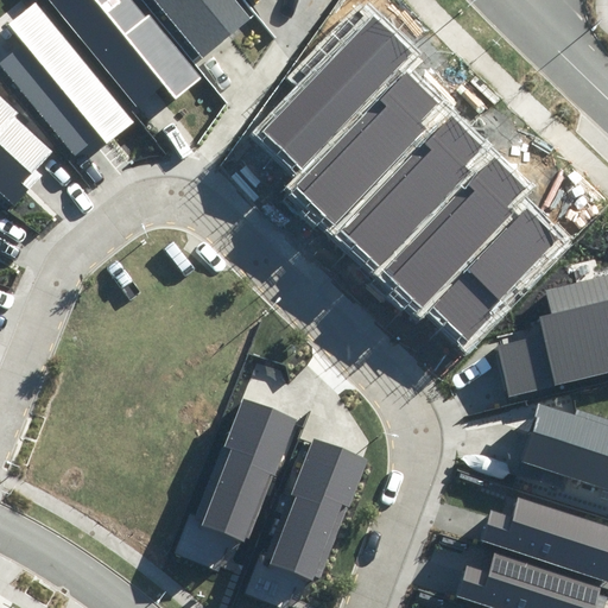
[(132,0),(48,0),(147,120),(198,81),(132,0)]
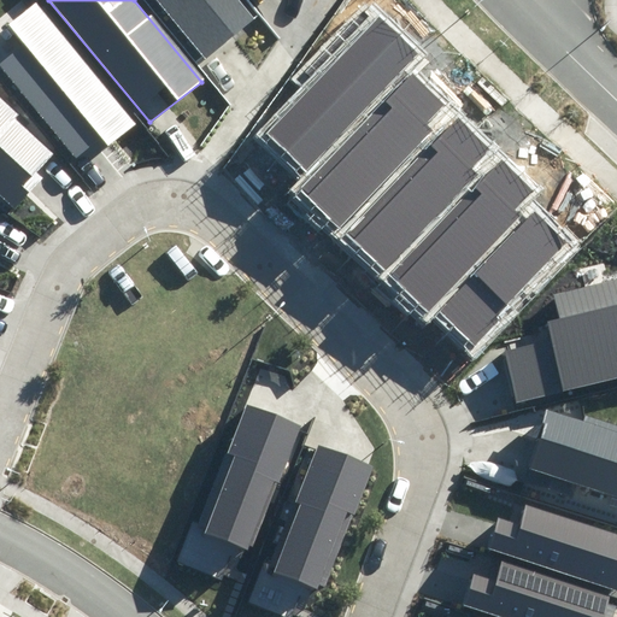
[(156,0),(204,59),(253,21),(236,0),(156,0)]
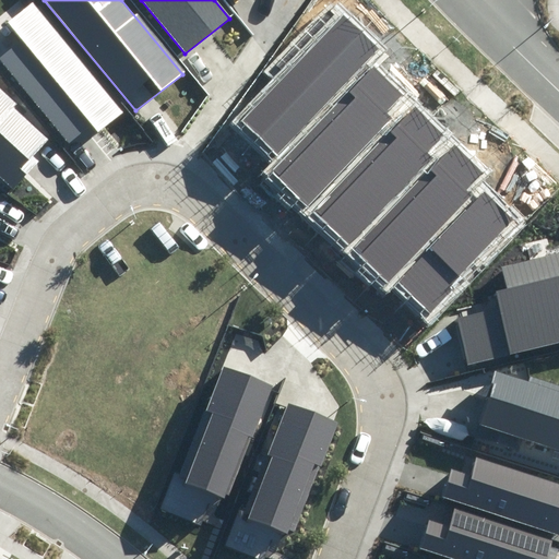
[(20,43),(0,58),(73,150),(122,114),(34,3),(7,25),(20,43)]
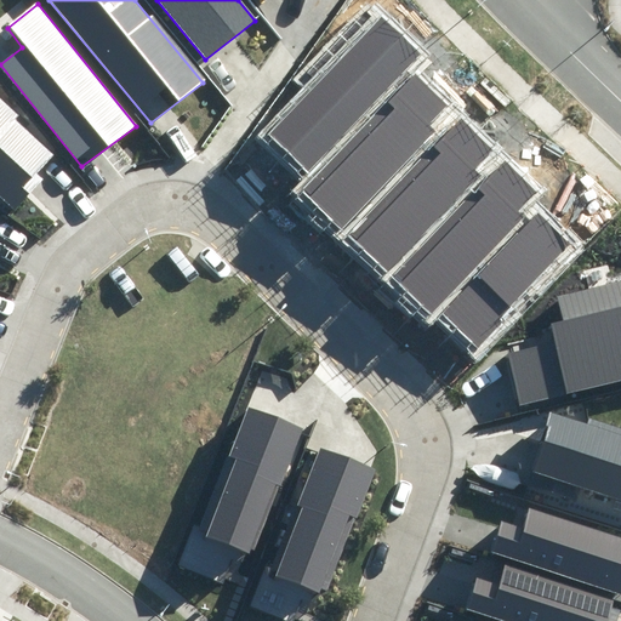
[(382,21),(266,138),(306,175),(421,57),(382,21)]
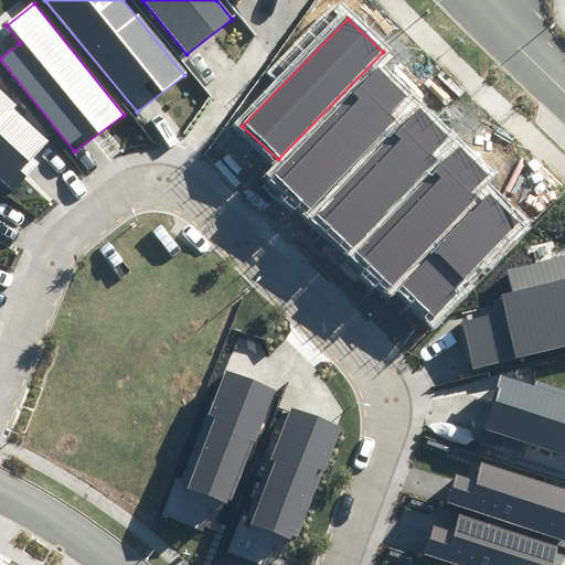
[(376,72),(277,176),(310,208),(412,103),(376,72)]
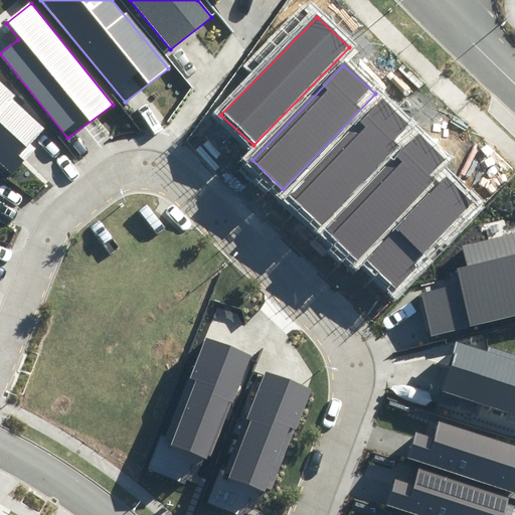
[(0,83),(0,159),(10,168),(47,127),(0,83)]
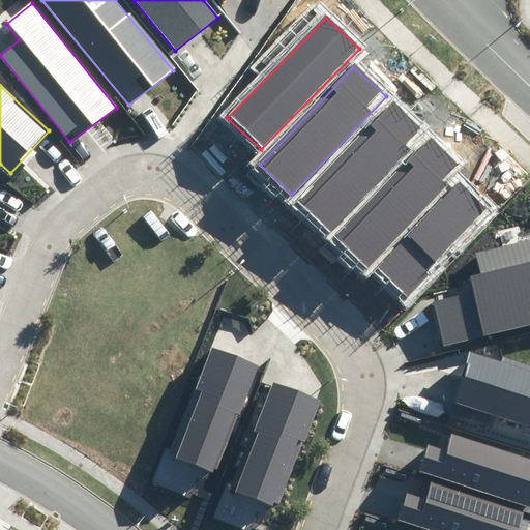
[(357,139),(297,202),(330,233),(411,150),(405,145),(420,129),(395,104),(372,124),(357,139)]
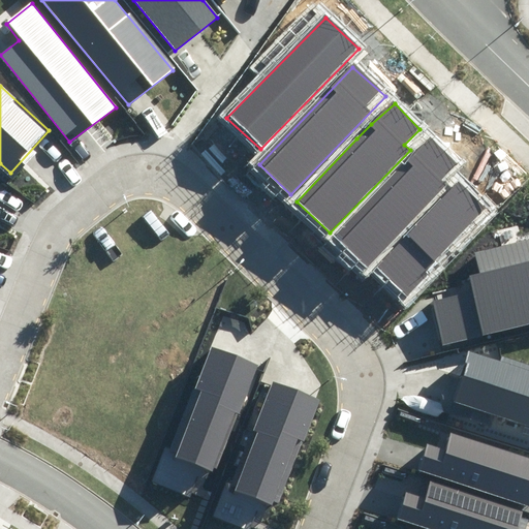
[(430,139),(333,236),(367,267),(445,185),(440,180),(457,165),(430,139)]
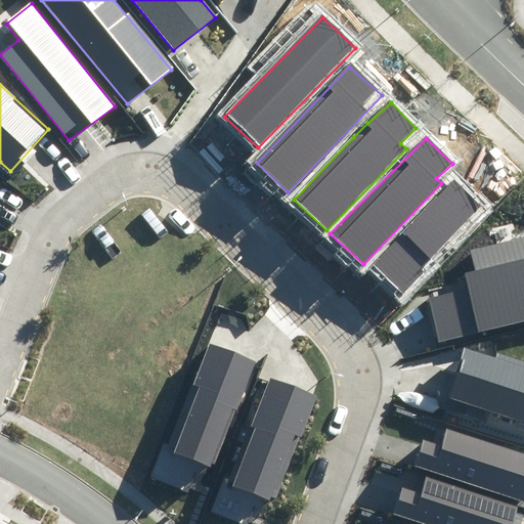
[(453,182),(374,266),(401,290),(480,207),(453,182)]
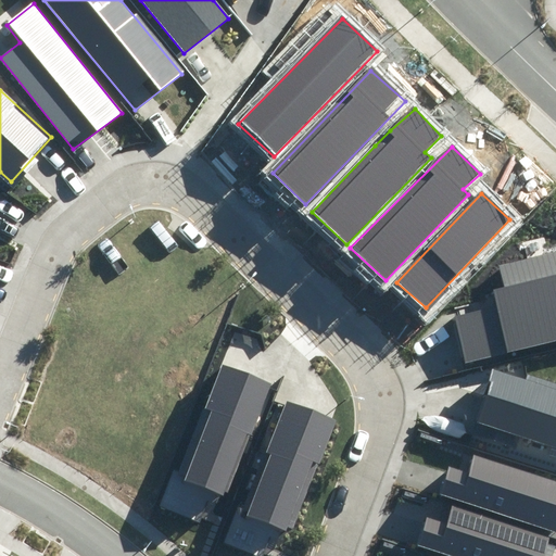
[(495,299),(454,308),(467,364),(555,341),(555,251),(500,265),(505,288),(494,291),(495,299)]
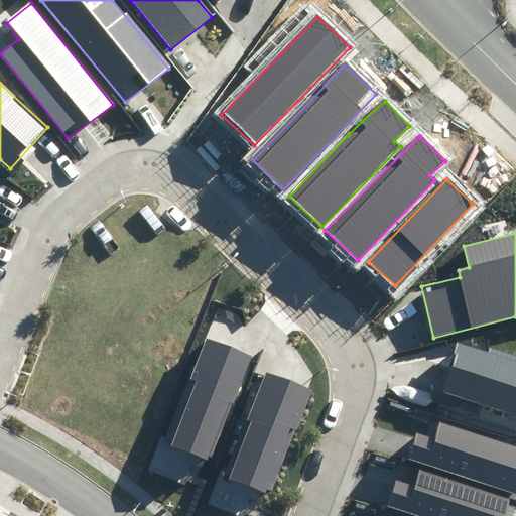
[(252,356),(209,339),(169,445),(212,463),(252,356)]
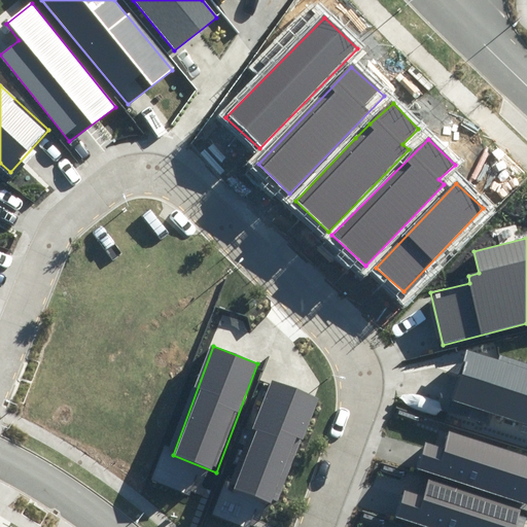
[(526,371),(470,353),(453,401),(526,426),(526,371)]
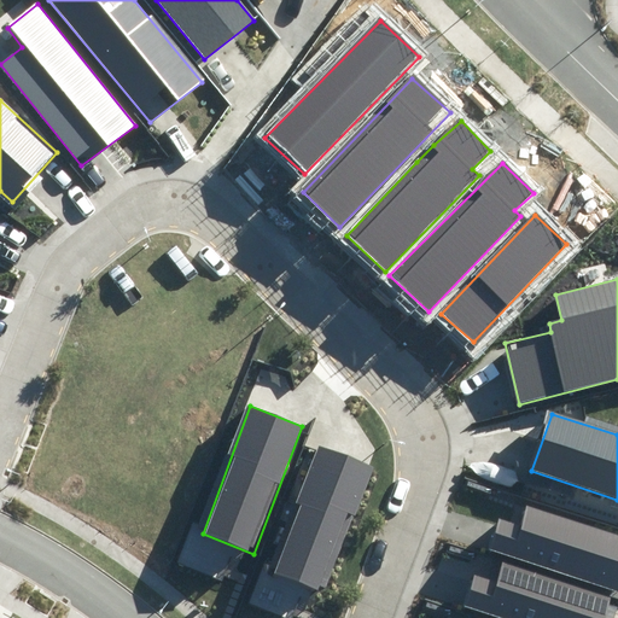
[(374,468),(319,447),(296,503),(301,506),(274,575),(319,590),(349,514),(355,517),(374,468)]
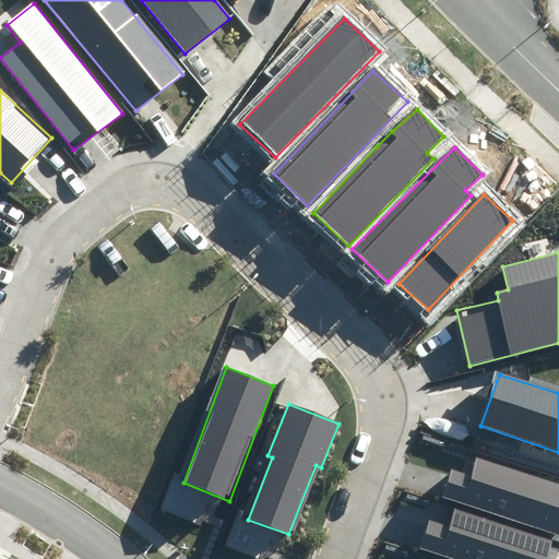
[(472,476),(453,471),(445,498),(558,534),(558,484),(477,458),(472,476)]
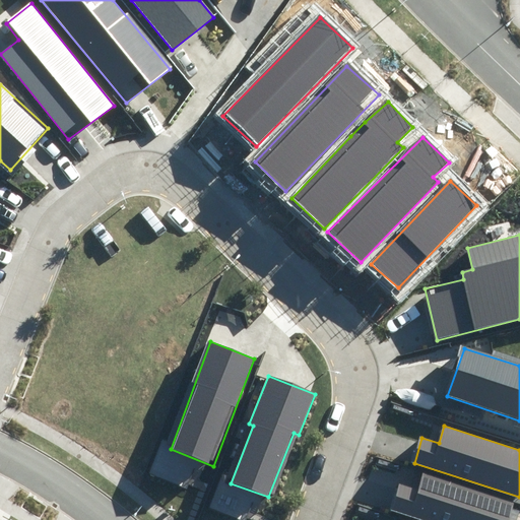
[(418,490),(401,484),(394,509),(427,519),(509,519),(516,502),(424,472),(418,490)]
